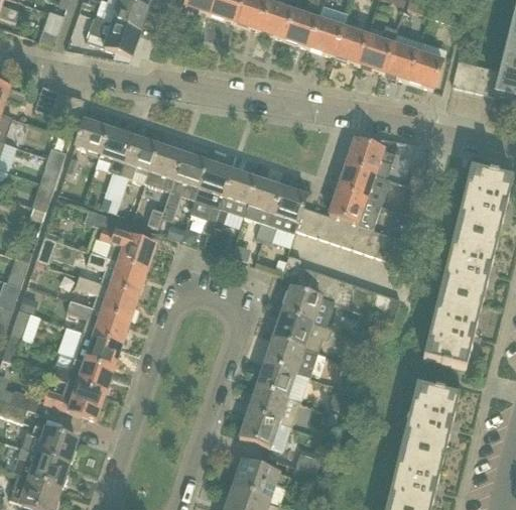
[(0,0),(0,16),(15,22),(19,11),(1,5),(3,0),(0,0)]
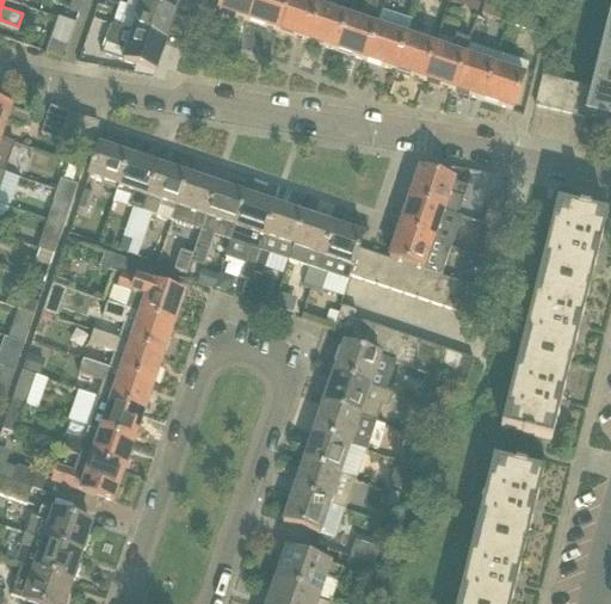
[(71,0),(69,6),(79,10),(82,0),(71,0)]
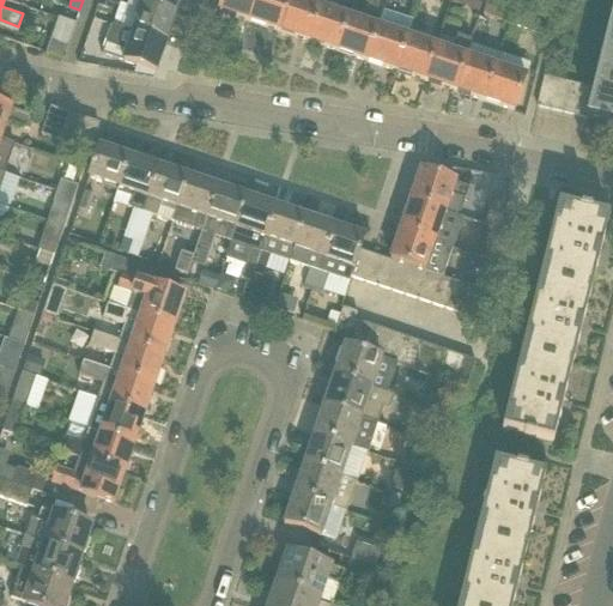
[(133,28),(165,40),(176,8),(151,0),(143,0),(133,28)]
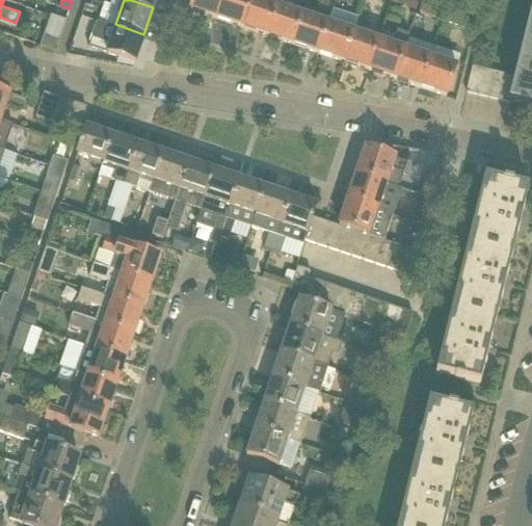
[(191,0),(190,5),(216,15),(220,0),(191,0)]
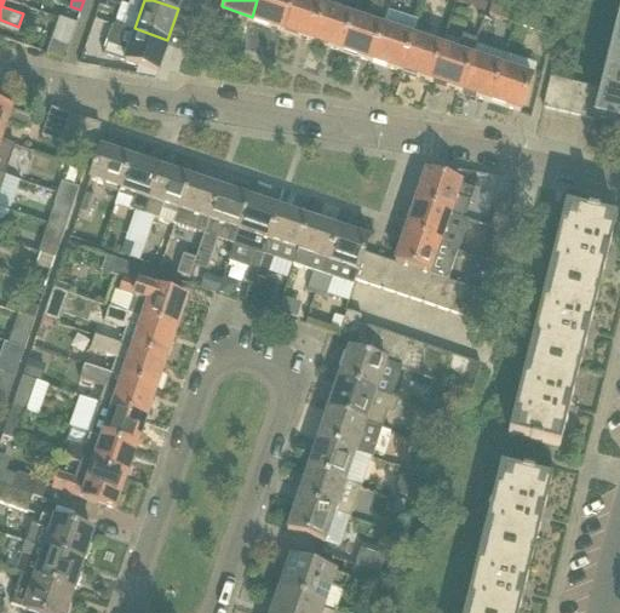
[(257,0),(252,17),(281,27),(291,0),(257,0)]
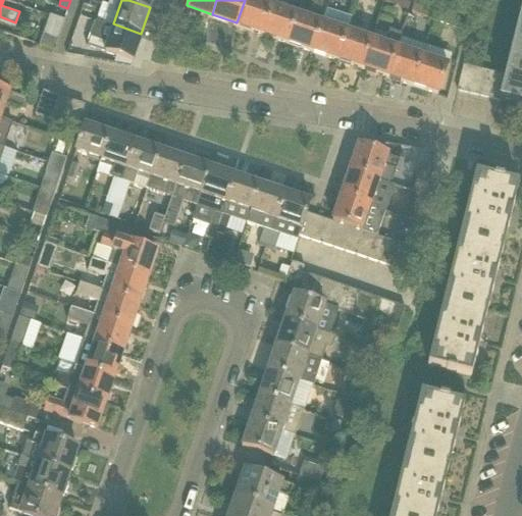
[(245,0),(237,22),(261,31),(271,2),(265,0),(245,0)]
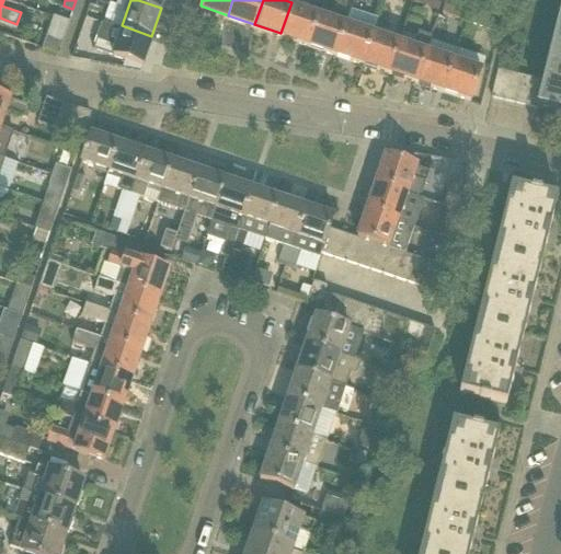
[(443,8),(466,16),(469,10),(446,1),(443,8)]
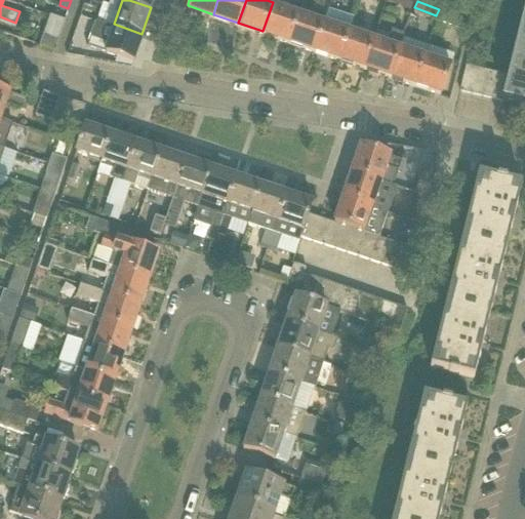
[(263,31),(288,40),(297,10),(273,2),(263,31)]
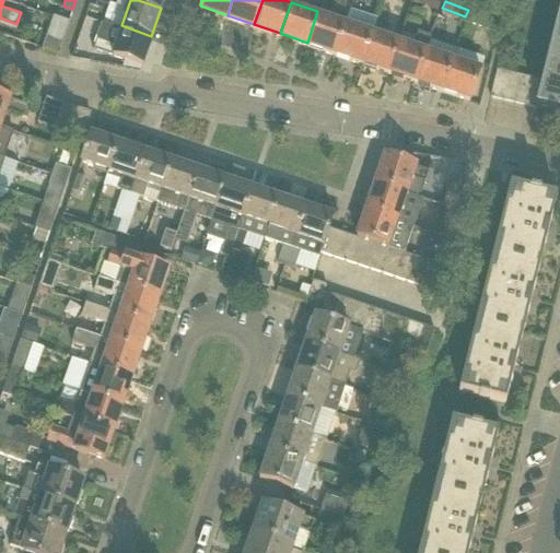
[(345,21),(343,21),(334,51),(361,60),(372,30),(374,31),(377,15),(351,6),(348,14),(347,14),(345,21)]
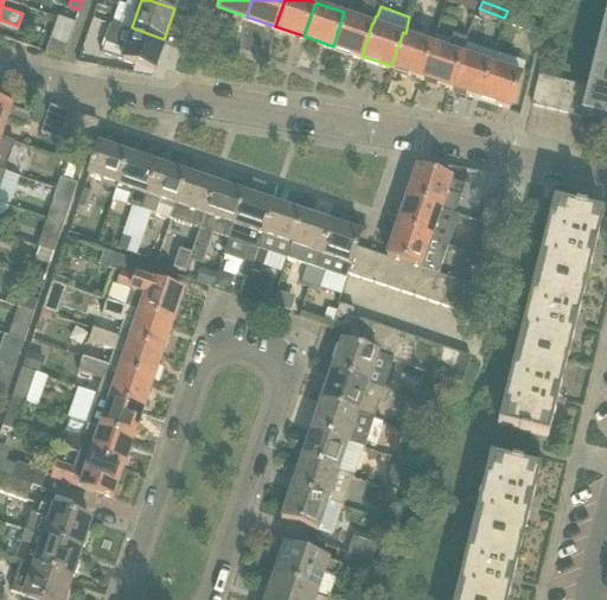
[(543,23),(508,11),(504,18),(540,31),(543,23)]
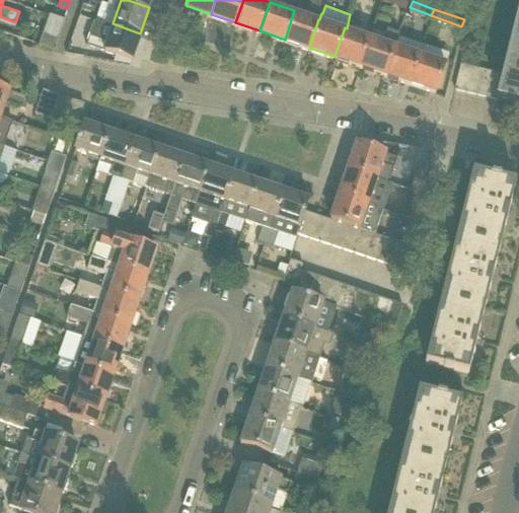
[(318,19),(296,11),(294,10),(285,40),(309,48),(318,19)]
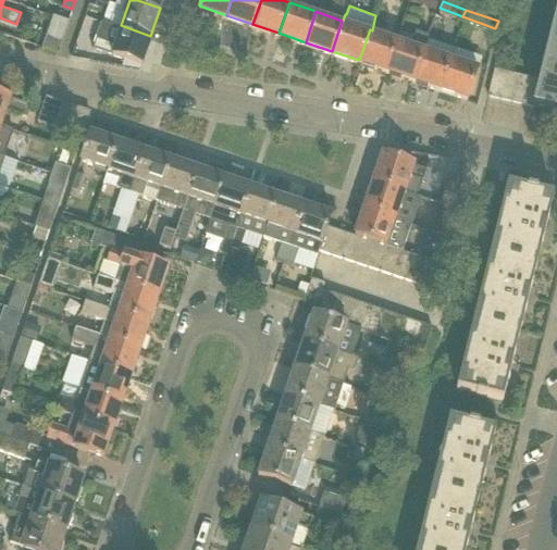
[(46,34),(42,45),(45,45),(58,50),(62,39),(69,17),(53,12),(46,34)]
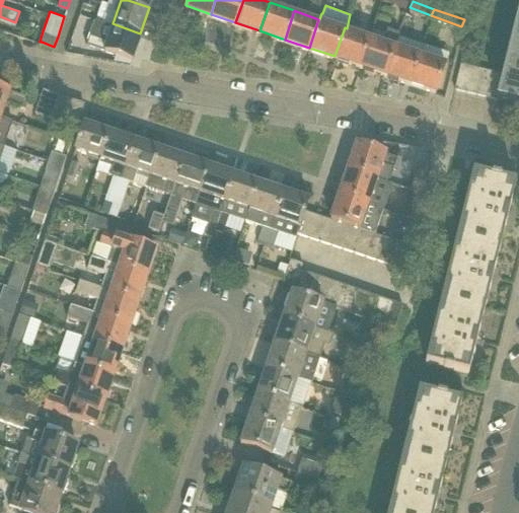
[(132,58),(136,47),(140,33),(113,23),(101,19),(95,17),(86,42),(104,48),(104,49),(132,58)]
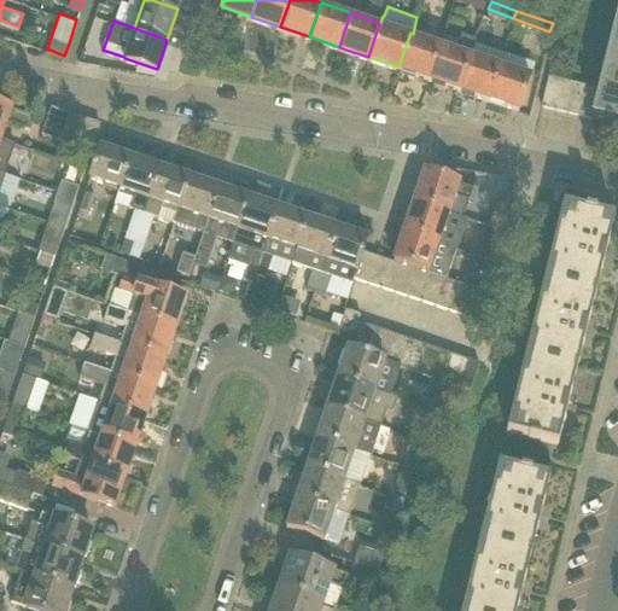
[(600,85),(593,114),(617,118),(617,22),(614,22),(611,39),(610,39),(606,52),(599,83),(600,83),(600,85)]
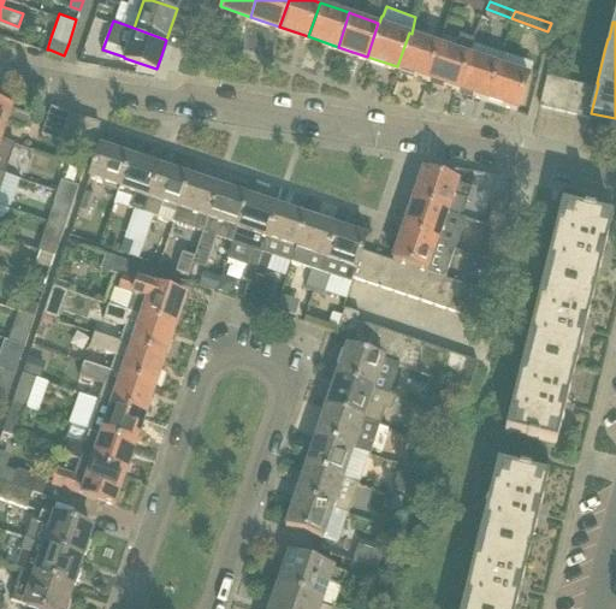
[(442,43),(439,43),(427,77),(456,87),(468,53),(471,43),(472,43),(474,36),(460,31),(457,37),(452,48),(442,43)]
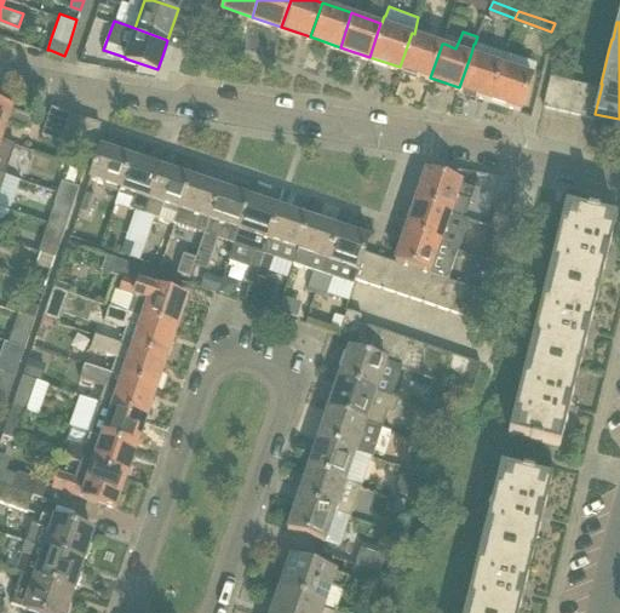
[(400,67),(430,78),(442,44),(414,34),(412,33),(400,67)]
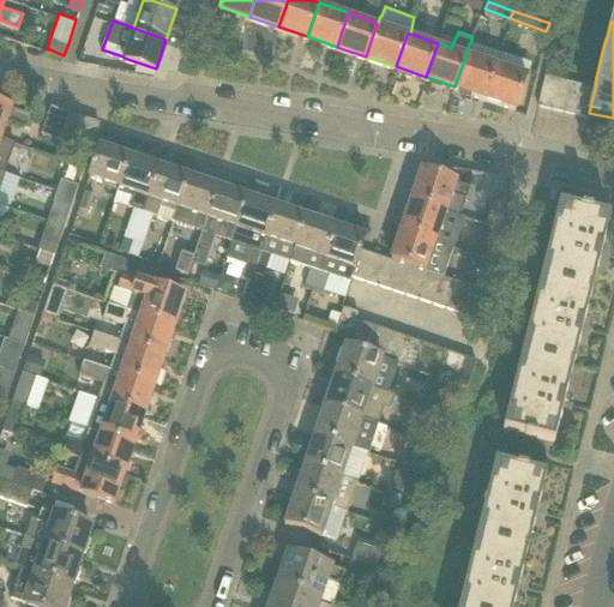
[(495,62),(467,53),(455,86),(485,96),(495,62)]
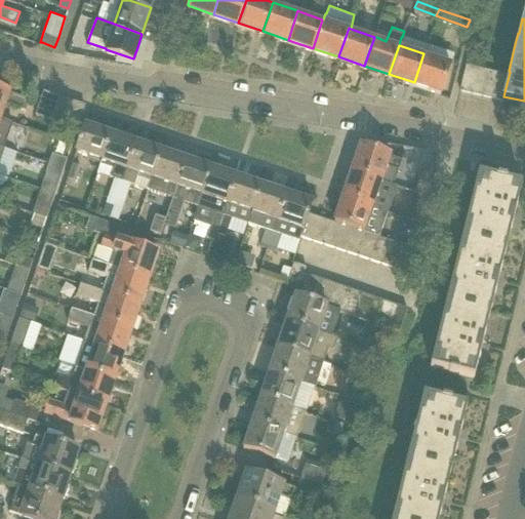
[(414,82),(435,89),(440,91),(450,63),(426,54),(423,53),(414,82)]
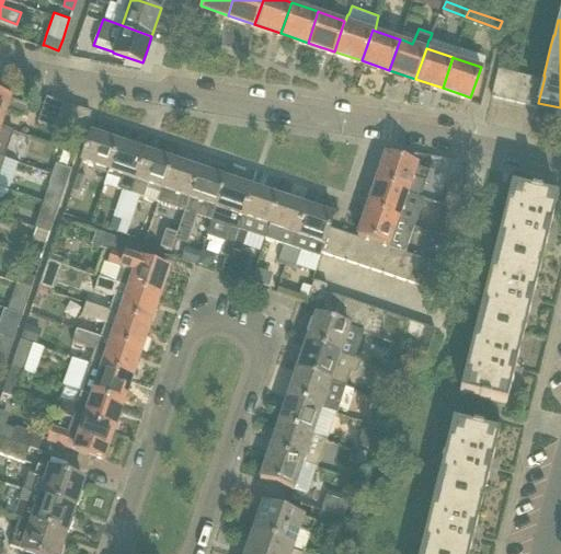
[(503,95),(510,68),(497,66),(491,92),(503,95)]
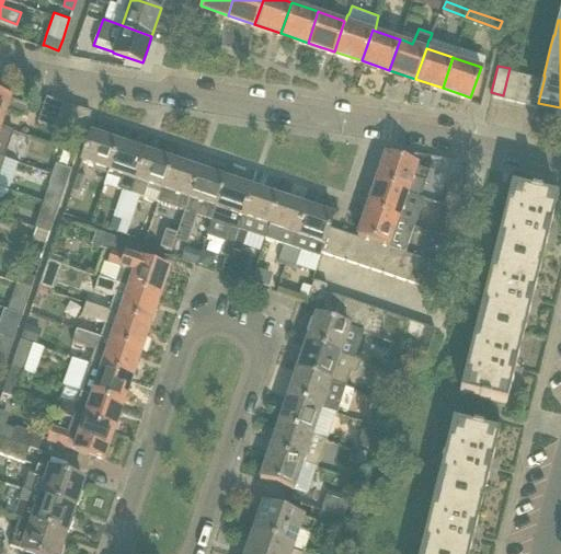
[(514,97),(522,71),(510,68),(503,95),(514,97)]
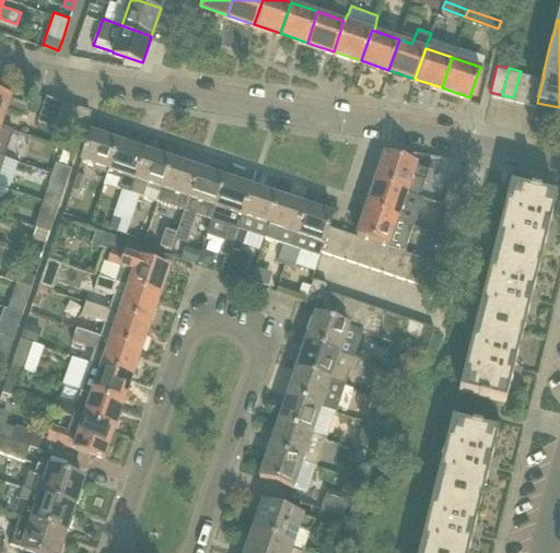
[(532,73),(521,71),(513,97),(525,101),(532,73)]
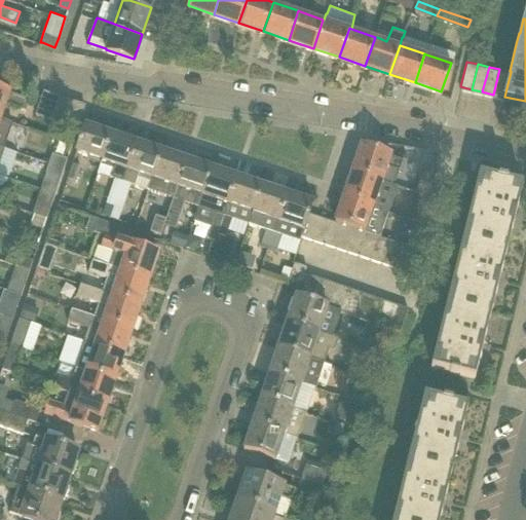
[(504,98),(504,97),(511,72),(499,69),(493,95),(504,98)]
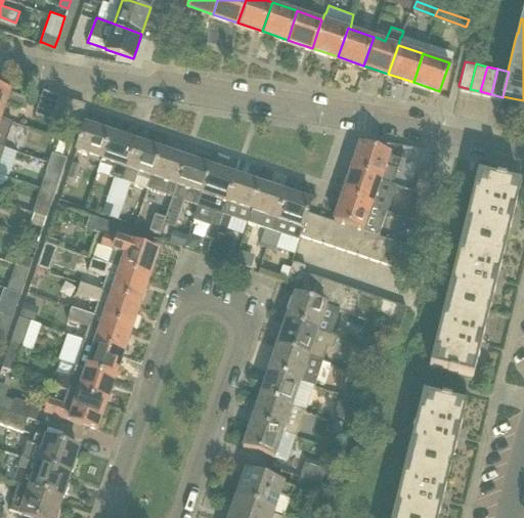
[(26,108),(30,96),(0,86),(0,114),(0,115),(5,100),(26,108)]
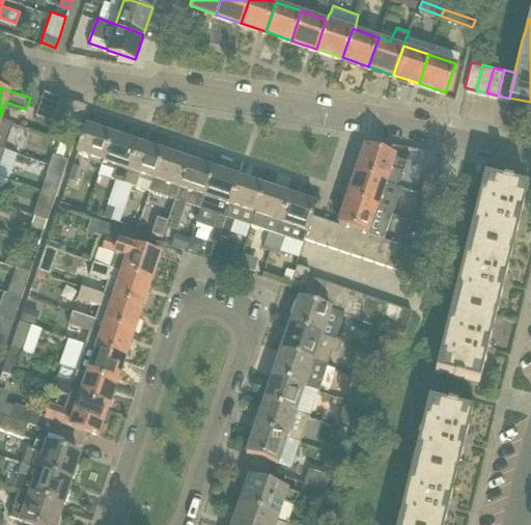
[(45,89),(44,90),(36,112),(47,116),(55,93),(45,89)]
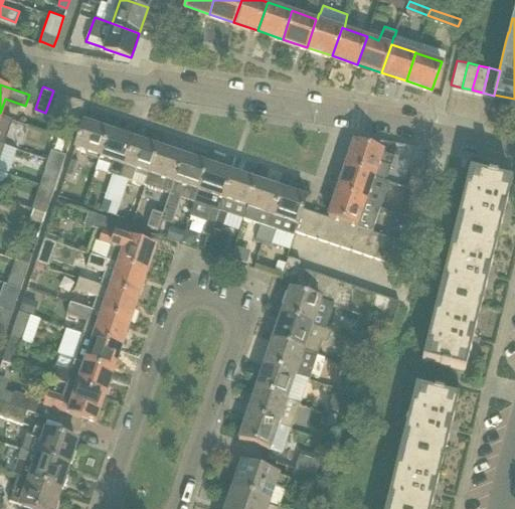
[(63,94),(53,91),(45,113),(55,116),(63,94)]
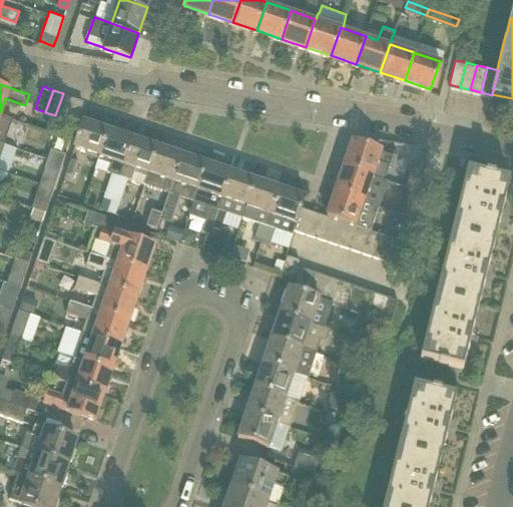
[(73,96),(63,93),(55,115),(65,118),(73,96)]
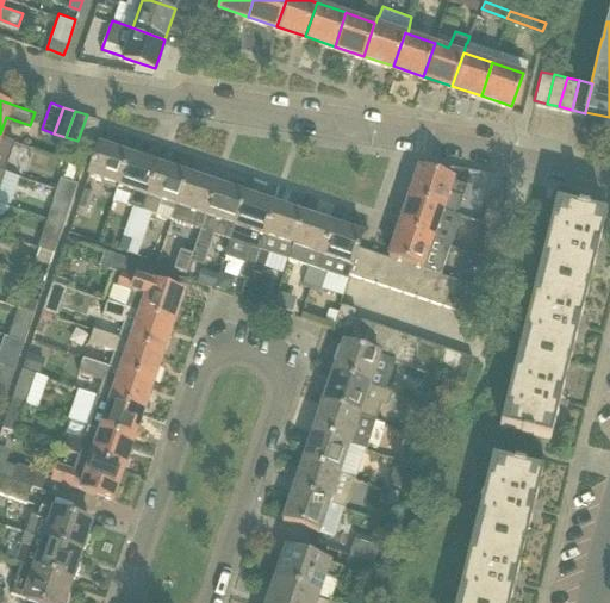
[(89,145),(99,119),(87,114),(78,141),(89,145)]
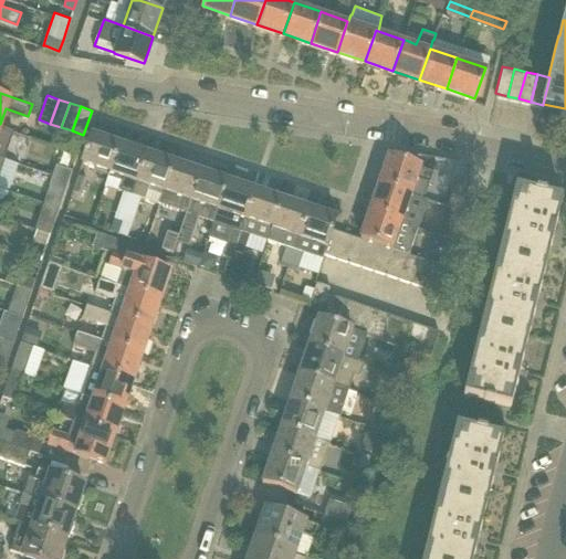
[(14,129),(0,124),(0,123),(0,124),(0,123),(0,154),(6,156),(14,129)]
